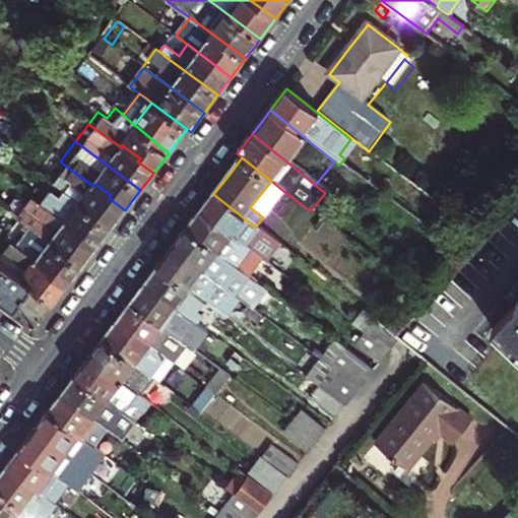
[(60,162),(47,180),(79,203),(112,228),(118,219),(125,210),(109,198),(111,195),(94,184),(93,186),(73,172),(68,168),(60,162)]
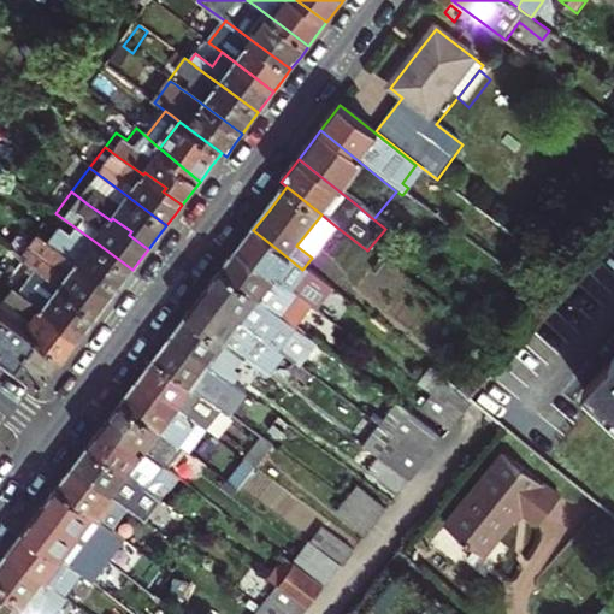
[(322,214),(296,246),(312,258),(336,226),(322,214)]
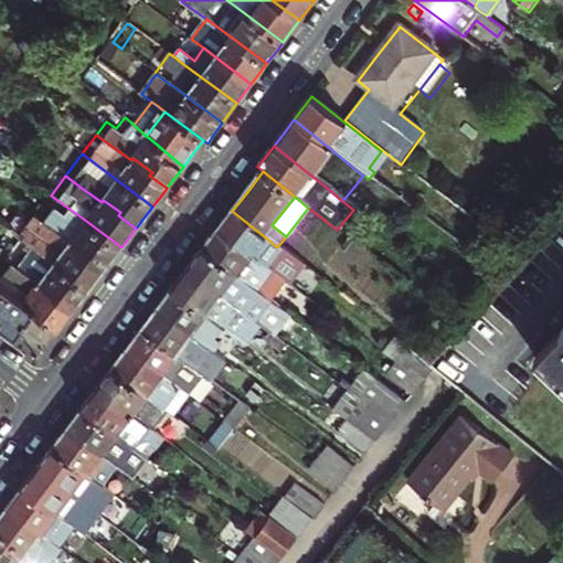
[(55,204),(42,222),(68,242),(72,240),(88,253),(86,256),(105,269),(112,261),(121,247),(86,221),(67,208),(64,211),(55,204)]
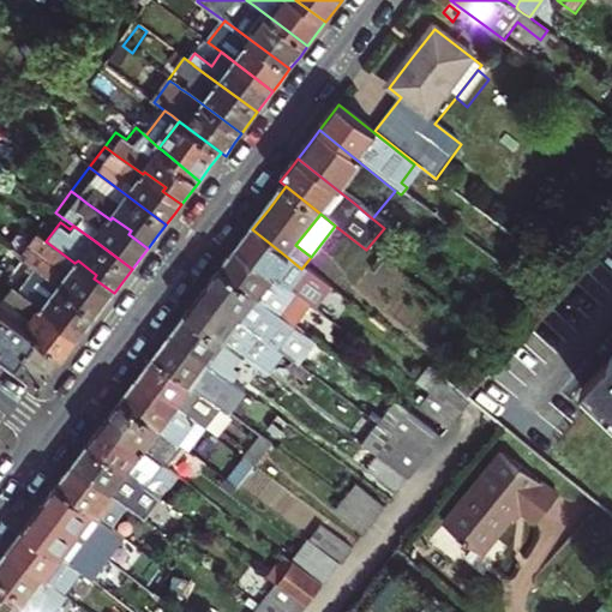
[(318,312),(333,293),(301,269),(287,257),(252,229),(245,239),(235,252),(253,265),(257,262),(273,274),(271,276),(289,291),(313,309),(318,312)]
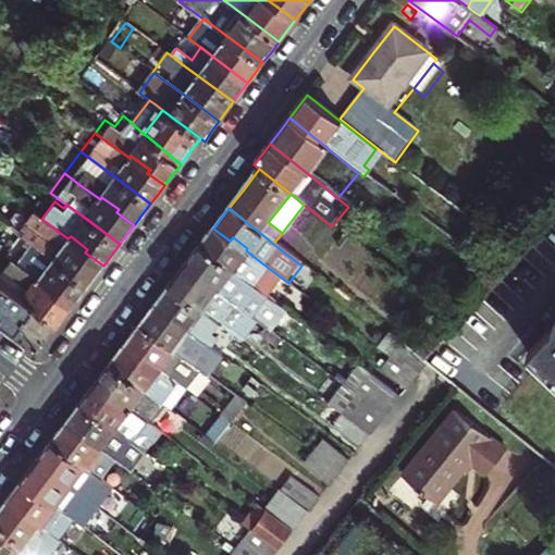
[(22,236),(34,245),(38,248),(53,259),(88,285),(97,273),(103,266),(85,253),(87,249),(71,236),(68,238),(41,219),(32,211),(16,232),(22,236)]
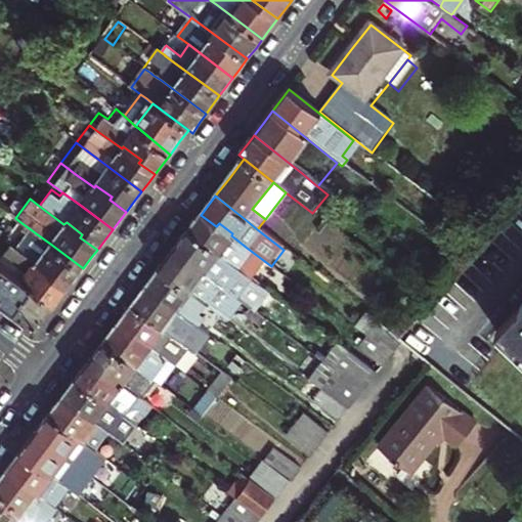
[(253,281),(267,263),(247,248),(231,235),(232,233),(219,223),(216,226),(201,215),(194,224),(187,232),(236,269),(253,281)]
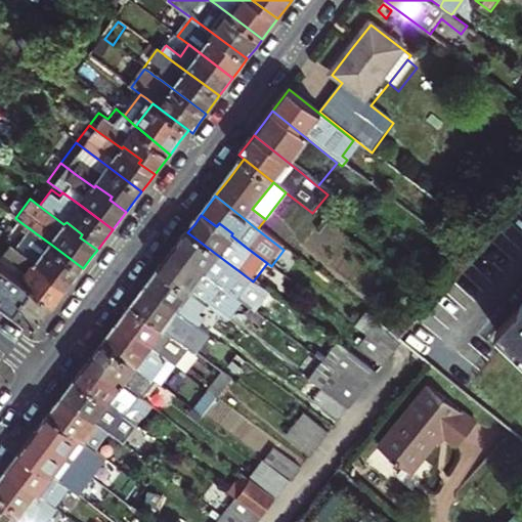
[(20,222),(6,242),(15,248),(36,263),(38,260),(53,272),(50,276),(68,289),(76,277),(83,268),(50,244),(36,233),(32,230),(20,222)]
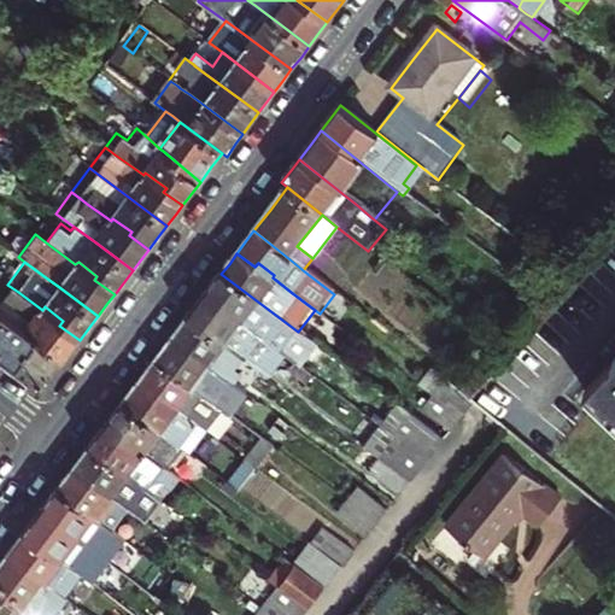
[(294,364),(311,341),(298,332),(279,317),(221,274),(214,283),(203,298),(222,311),(224,308),(240,320),(238,322),(281,355),(283,356),(294,364)]
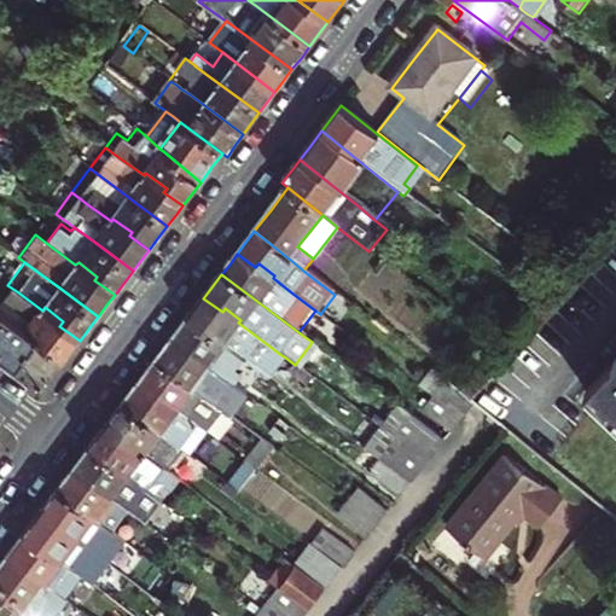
[(13,290),(0,308),(0,313),(25,331),(41,343),(64,361),(73,350),(80,341),(59,326),(63,321),(45,307),(42,311),(18,292),(13,290)]
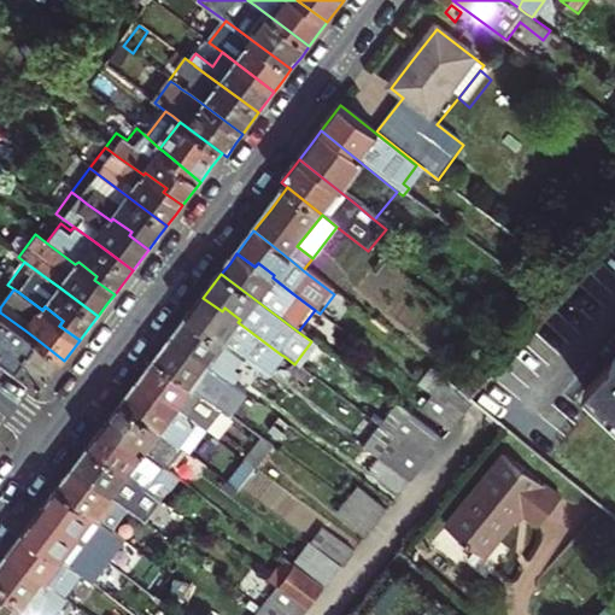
[(267,378),(283,356),(281,355),(238,322),(240,320),(224,308),(222,311),(203,298),(197,306),(188,317),(241,358),(242,359),(267,378)]
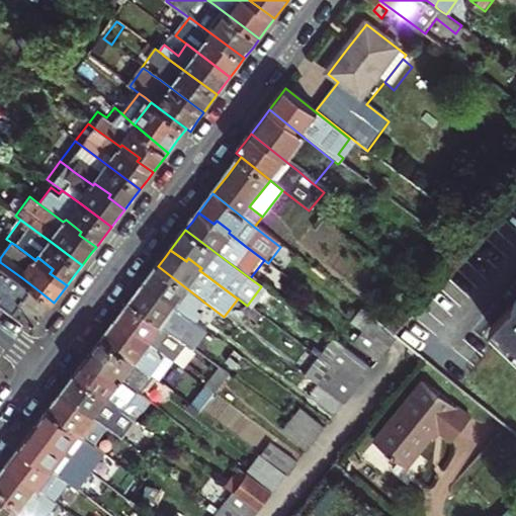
[(0,301),(15,313),(34,287),(20,277),(0,262),(0,301)]
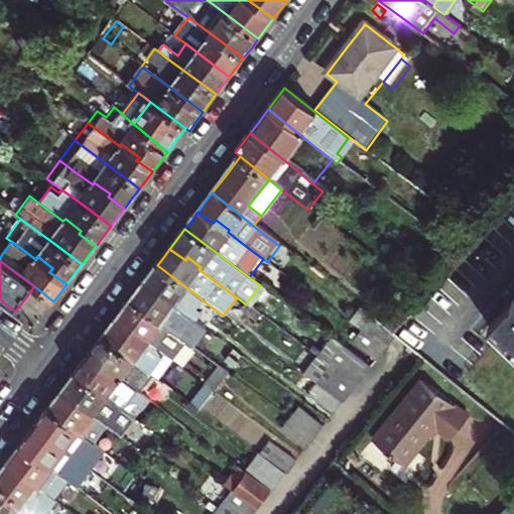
[(201,317),(195,312),(203,300),(202,299),(157,265),(147,278),(142,285),(157,297),(160,293),(173,303),(172,306),(179,310),(197,324),(201,317)]
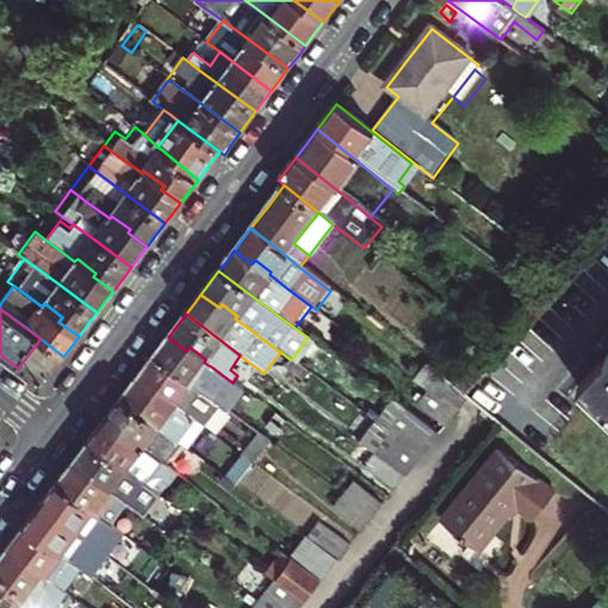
[(161,347),(154,357),(228,413),(244,392),(236,385),(233,383),(212,367),(204,363),(205,359),(190,347),(186,352),(168,337),(161,347)]
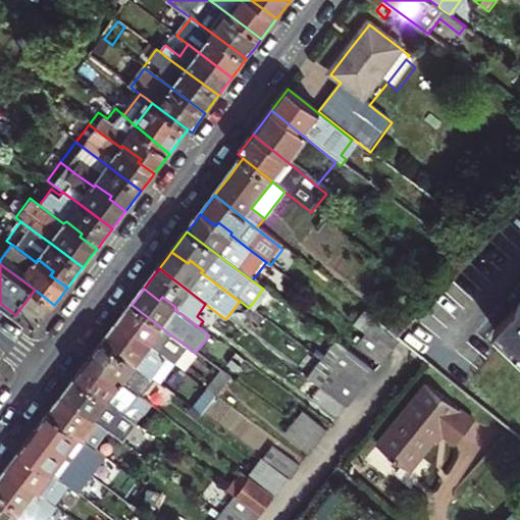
[(519,302),(495,329),(519,354),(519,302)]
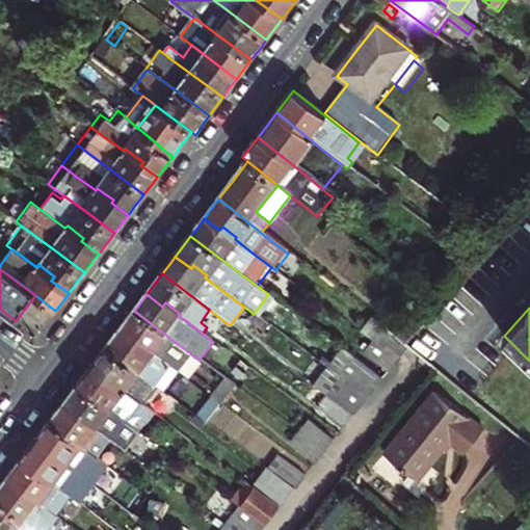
[(175,371),(189,352),(134,311),(128,319),(118,330),(134,343),(137,341),(152,351),(150,353),(169,368),(175,371)]
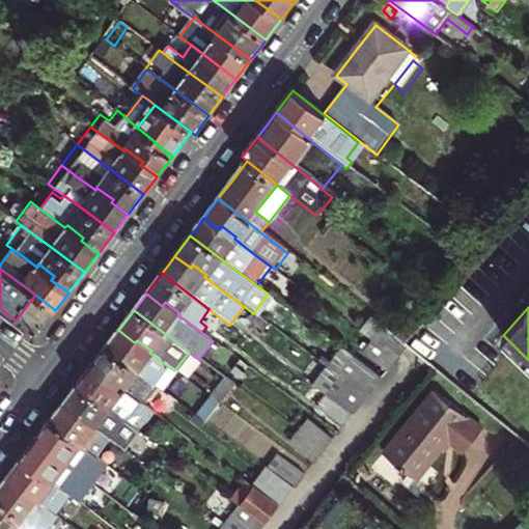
[(255,314),(251,321),(263,330),(268,324),(255,314)]
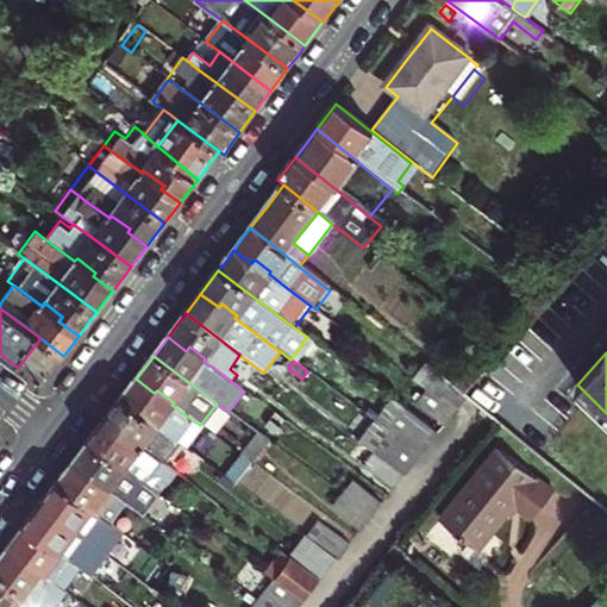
[(462,394),(438,375),(425,393),(452,414),(467,398),(462,394)]
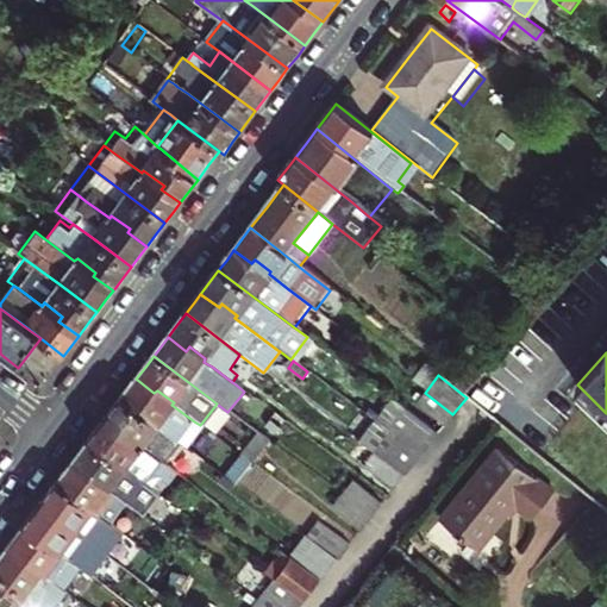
[(183,448),(200,425),(194,421),(171,405),(174,402),(157,390),(154,393),(136,379),(130,387),(120,400),(176,443),(180,445),(183,448)]
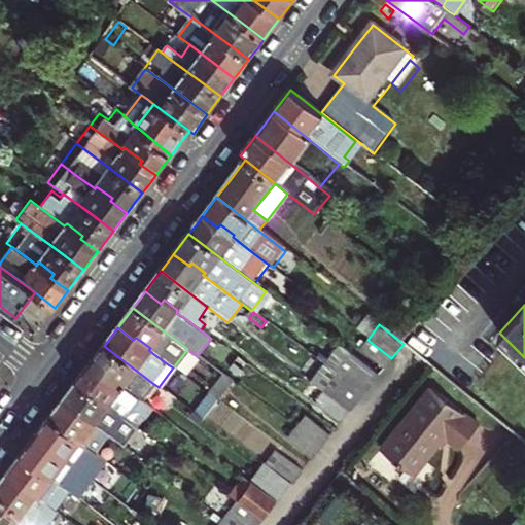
[(384,368),(391,358),(368,340),(360,349),(384,368)]
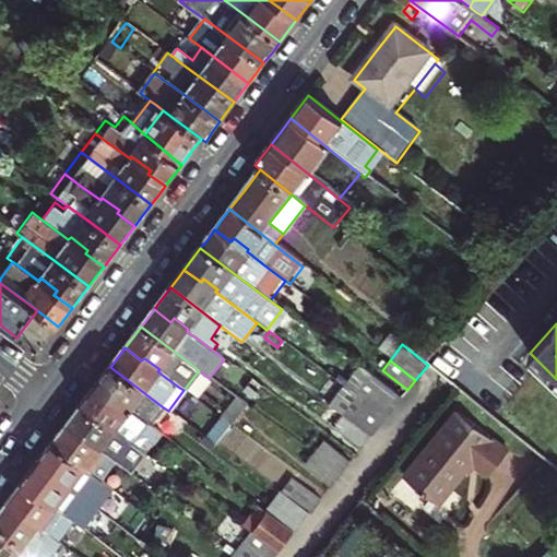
[(104,377),(93,390),(109,402),(114,396),(129,409),(127,411),(150,428),(165,409),(162,406),(110,367),(104,377)]
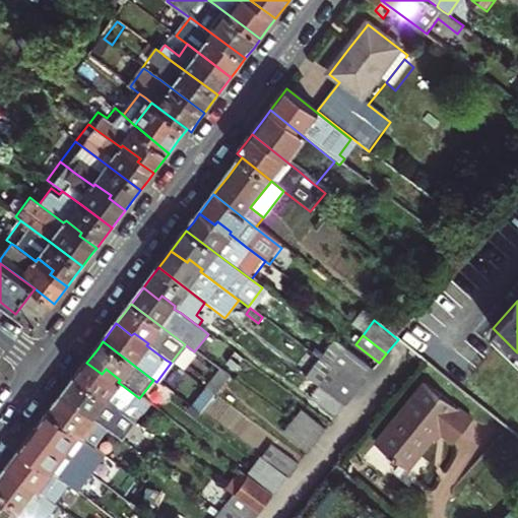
[(325,364),(360,389),(373,372),(335,343),(321,361),(325,364)]
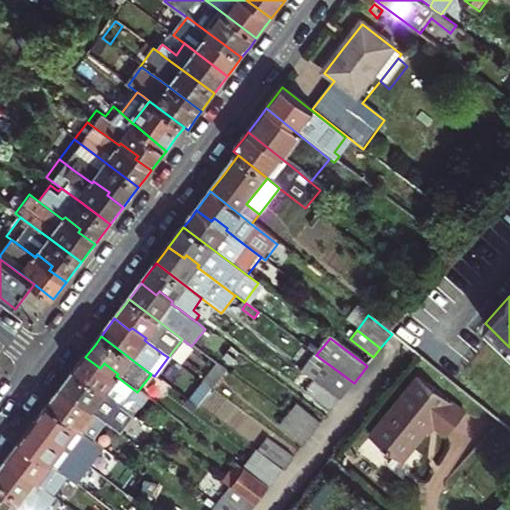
[(316,355),(302,374),(339,401),(354,383),(320,358),(316,355)]
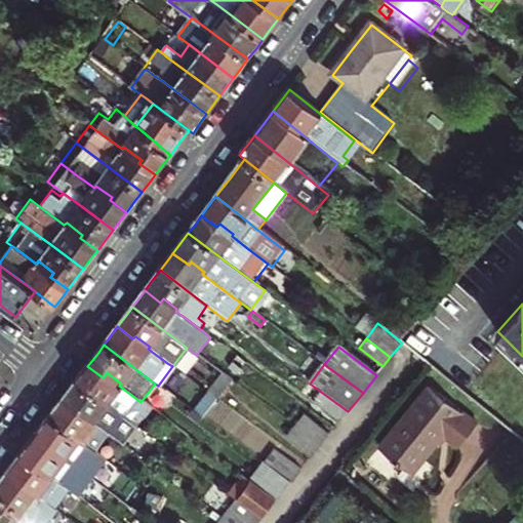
[(82,373),(76,381),(130,423),(136,413),(144,419),(151,410),(141,402),(119,386),(121,384),(107,373),(103,377),(87,366),(82,373)]
